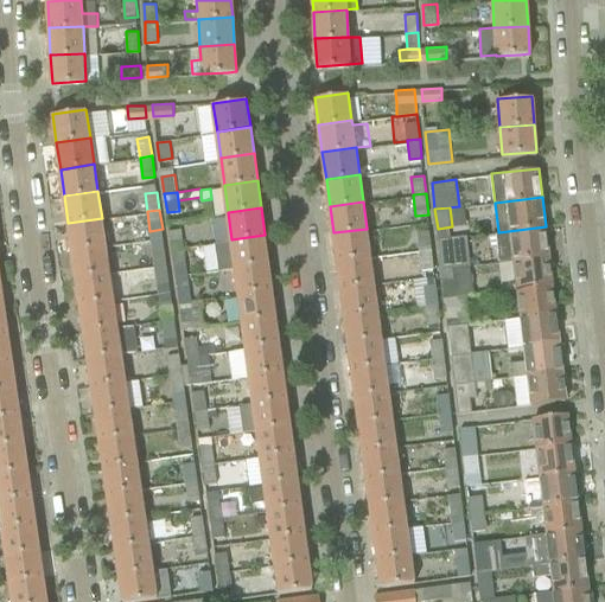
[(68,223),(72,250),(106,245),(102,218),(68,223)]
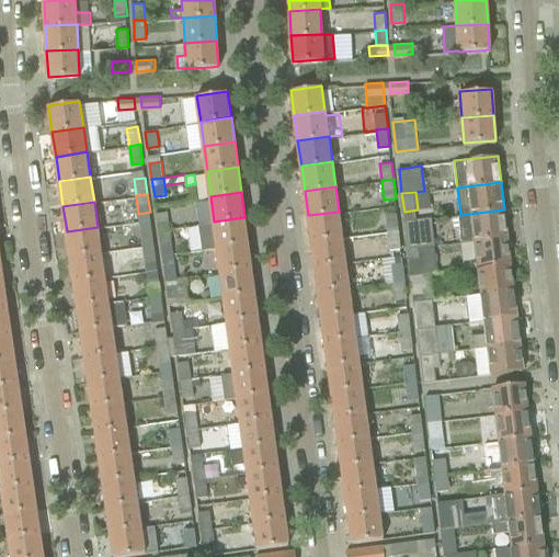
[(461,241),(475,240),(506,237),(504,209),(460,215),(458,215),(461,241)]
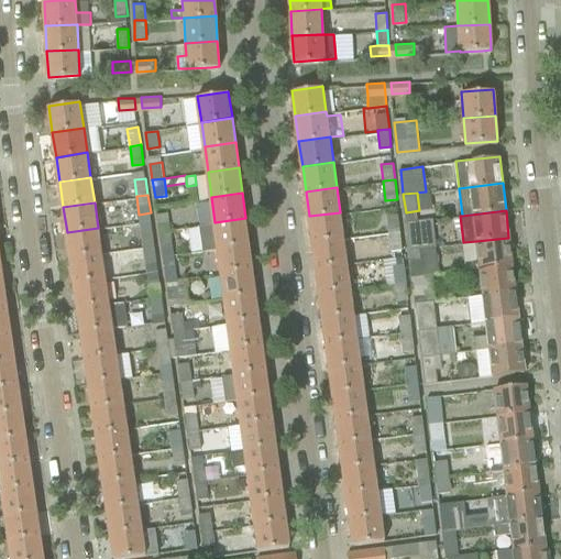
[(168,211),(157,214),(157,219),(160,230),(171,228),(169,217),(168,211)]
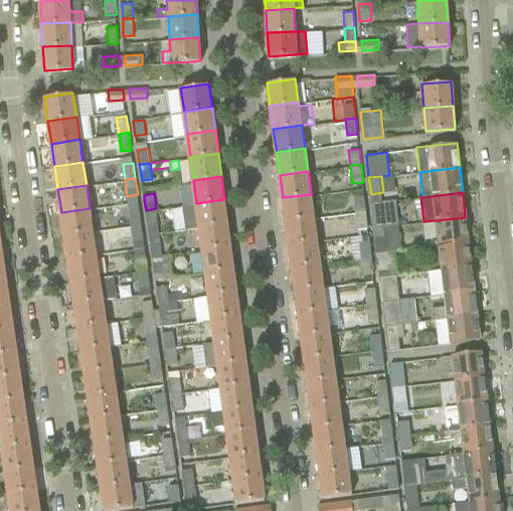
[(283,197),(286,220),(314,216),(311,194),(283,197)]
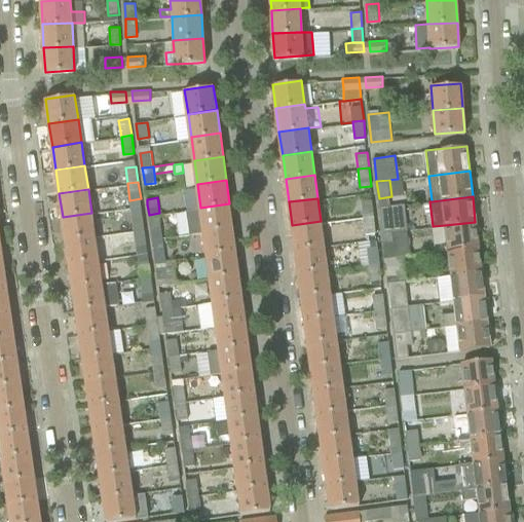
[(362,200),(364,216),(374,214),(373,199),(362,200)]
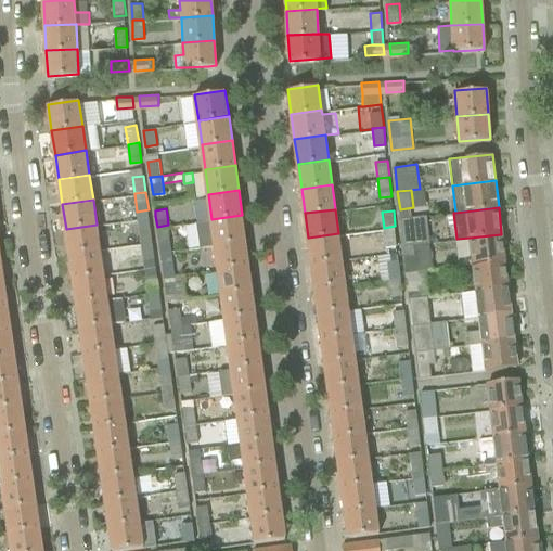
[(198,222),(195,223),(200,246),(202,245),(215,244),(245,240),(242,215),(211,219),(211,221),(198,222)]
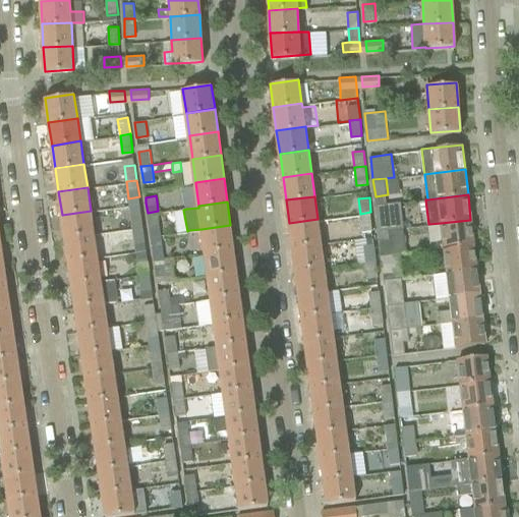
[(377,205),(379,229),(393,227),(390,203),(377,205)]
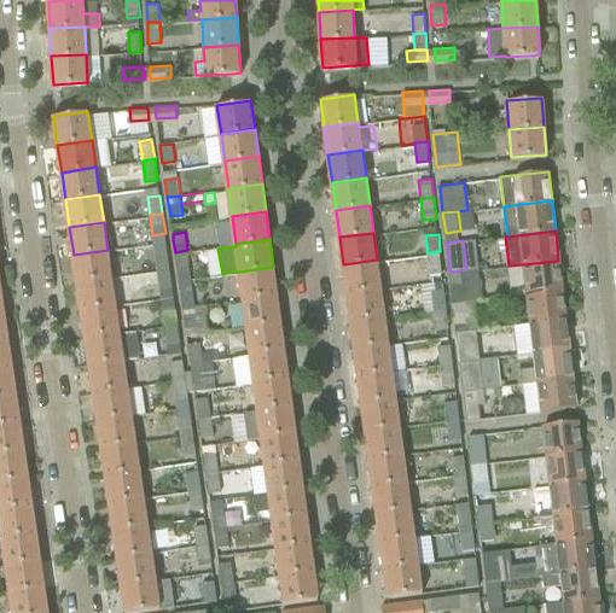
[(167,249),(155,251),(157,270),(170,268),(167,249)]
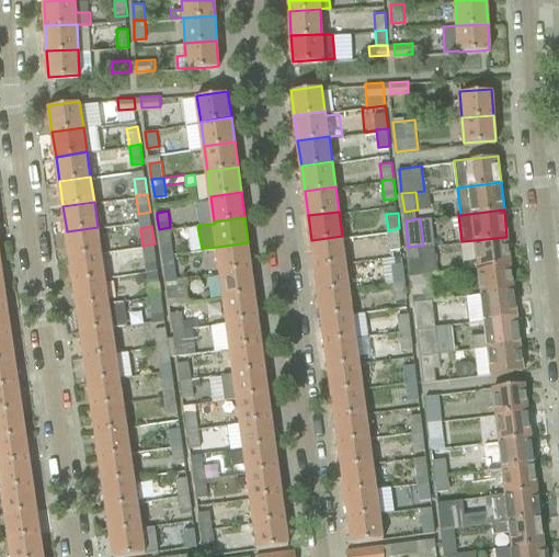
[(67,231),(70,256),(101,251),(98,227),(67,231)]
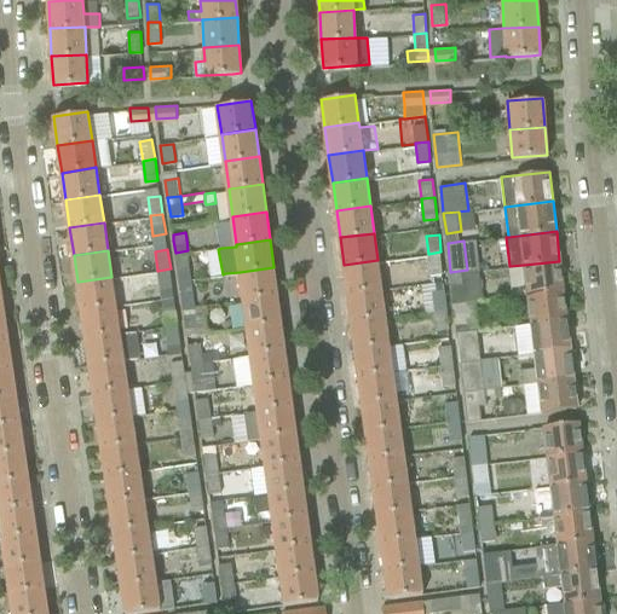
[(188,250),(176,253),(178,273),(191,271),(188,250)]
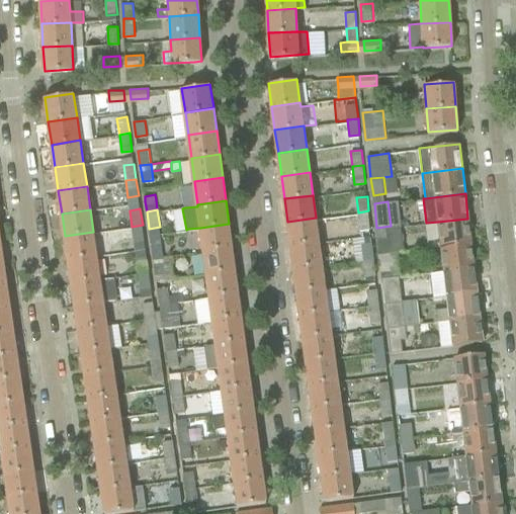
[(368,210),(358,212),(360,231),(370,230),(368,210)]
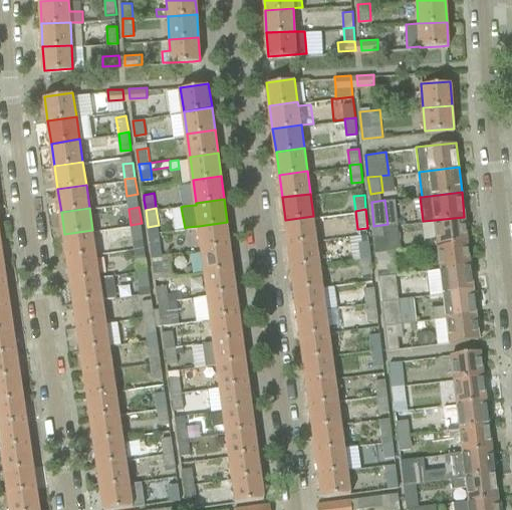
[(285,220),(288,243),(316,239),(313,216),(285,220)]
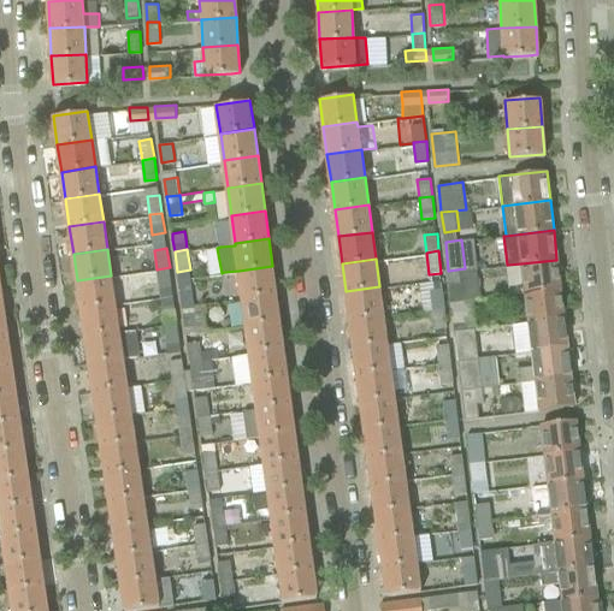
[(521,264),(525,292),(560,289),(556,260),(521,264)]
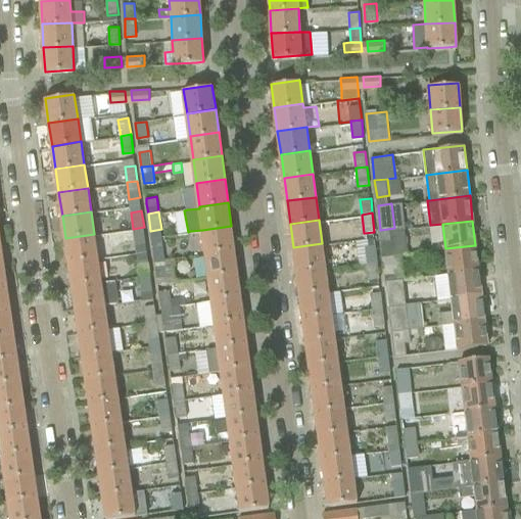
[(202,230),(205,253),(234,248),(231,226),(202,230)]
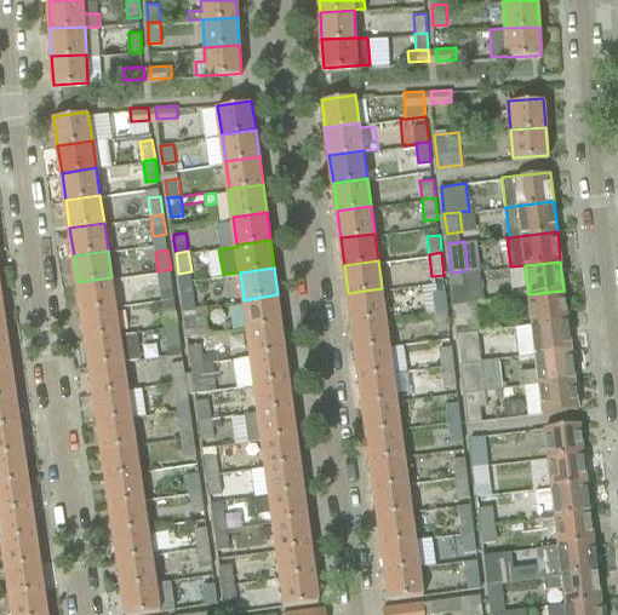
[(171,269),(158,271),(160,281),(161,289),(173,288),(171,269)]
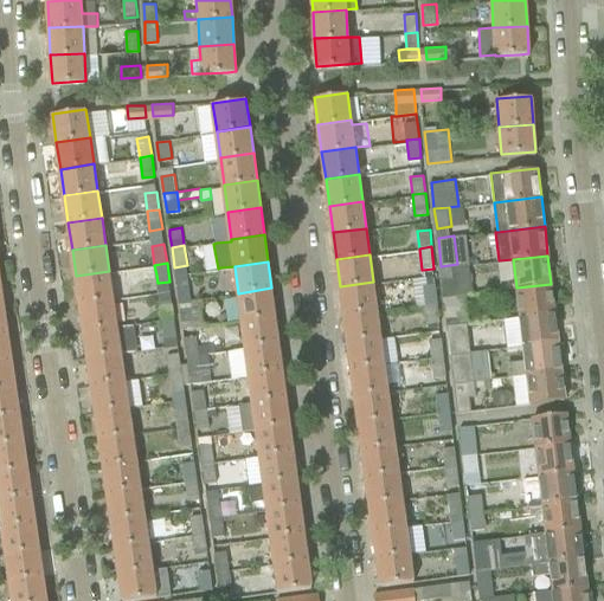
[(441,266),(439,266),(443,296),(474,292),(470,263),(457,264),(441,266)]
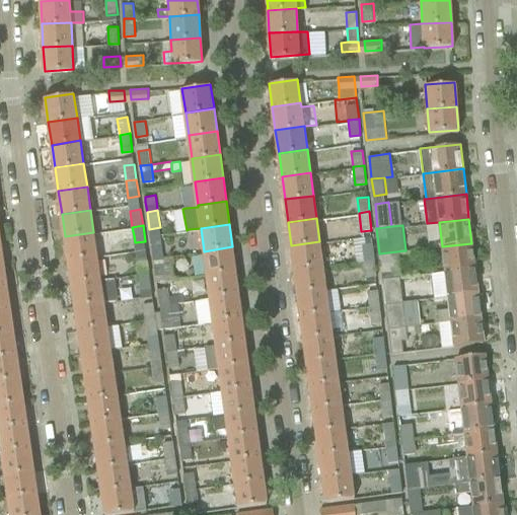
[(65,236),(68,260),(97,255),(93,232),(65,236)]
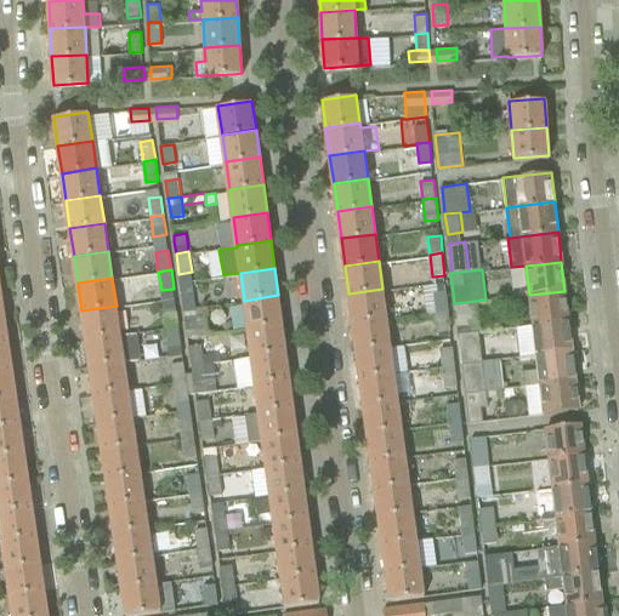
[(194,289),(181,290),(183,308),(197,307),(194,289)]
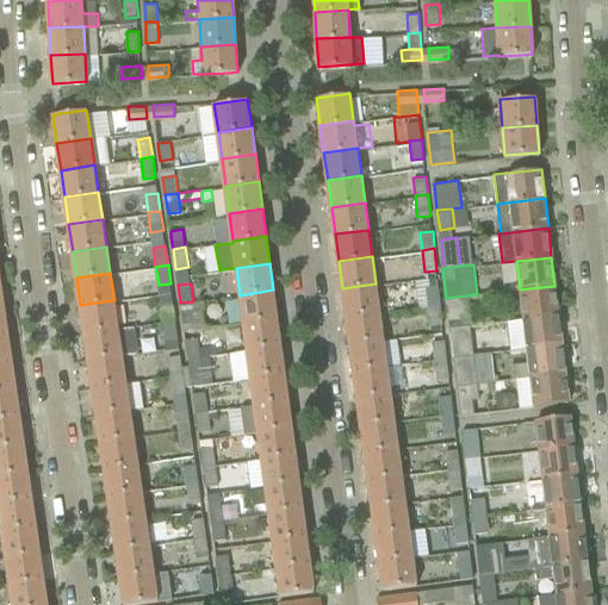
[(342,288),(346,316),(379,311),(376,284),(342,288)]
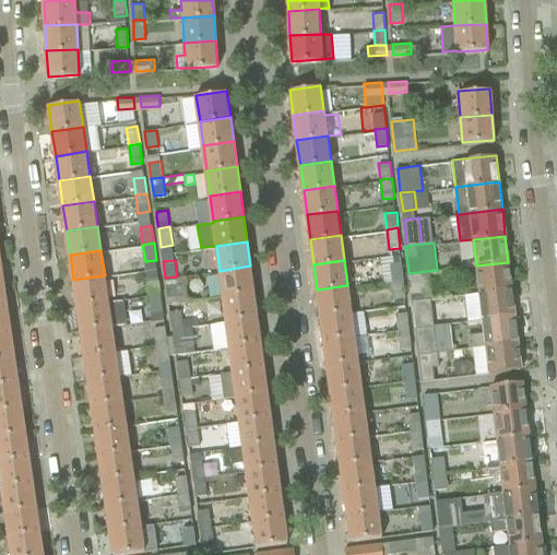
[(390,263),(392,280),(404,278),(402,262),(390,263)]
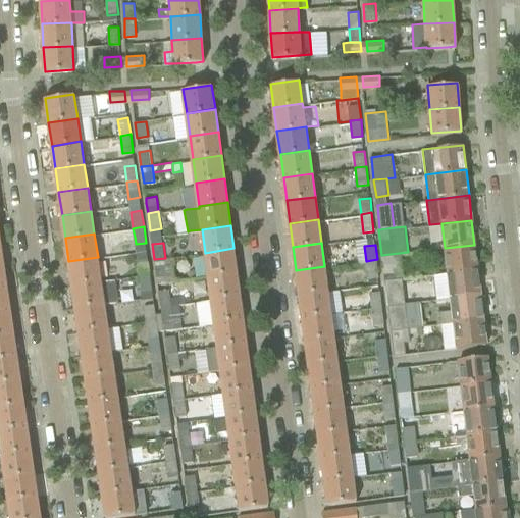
[(474,245),(445,248),(448,272),(477,269),(474,245)]
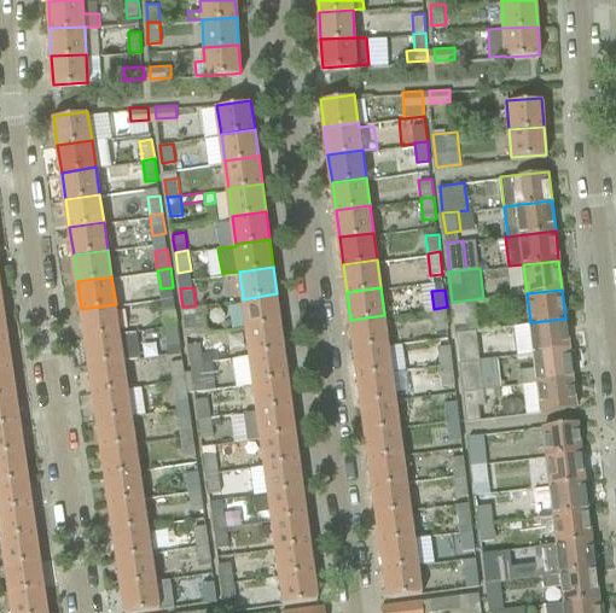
[(243,299),(247,326),(280,321),(277,293),(243,299)]
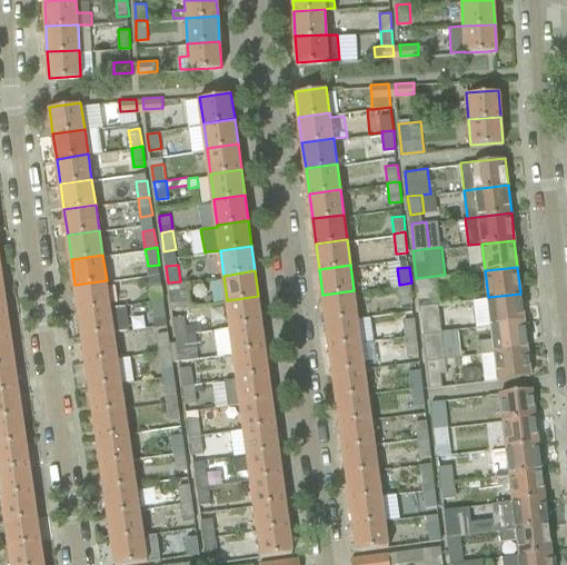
[(417,279),(418,290),(439,289),(438,277),(417,279)]
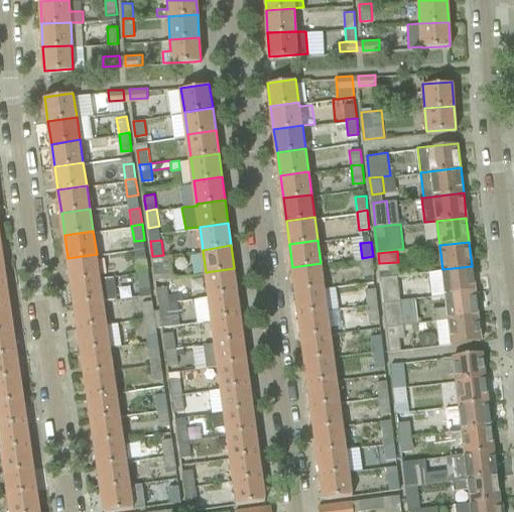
[(68,258),(72,281),(100,277),(97,254),(68,258)]
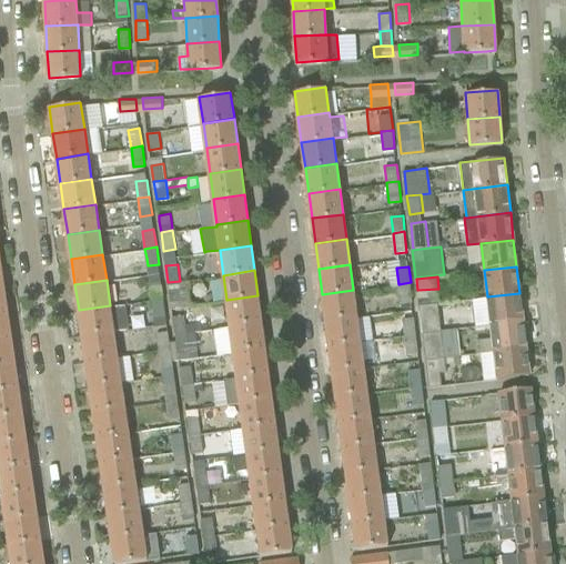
[(161,280),(149,282),(152,299),(163,298),(161,280)]
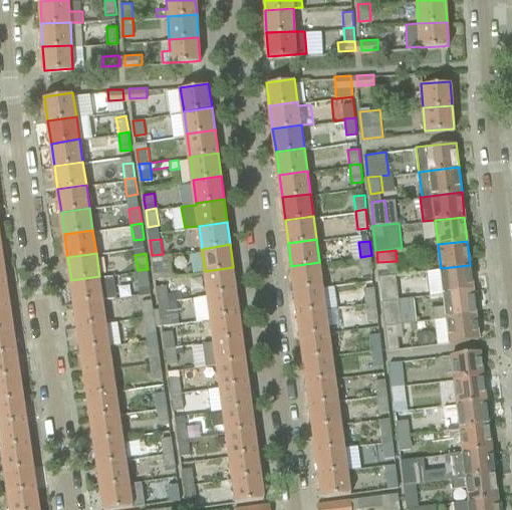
[(163,254),(152,255),(155,278),(166,276),(163,254)]
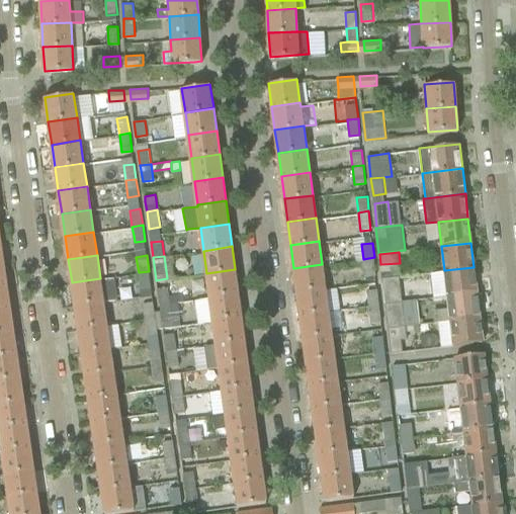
[(374,257),(363,259),(365,277),(376,275),(374,257)]
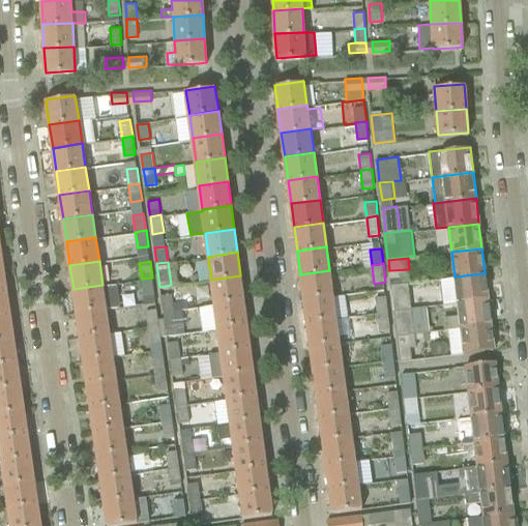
[(300,274),(303,298),(332,294),(329,270),(300,274)]
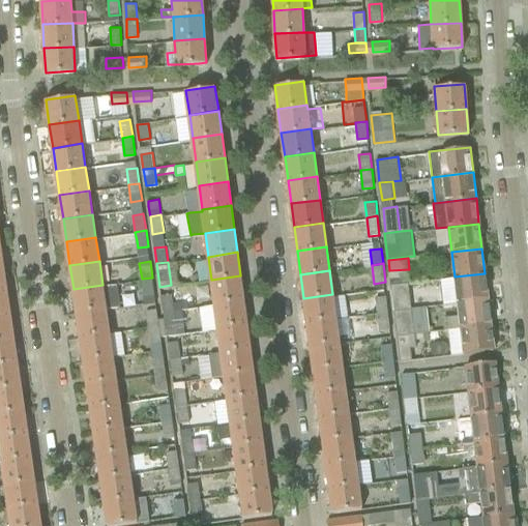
[(455,276),(441,279),(444,303),(458,301),(488,298),(485,273),(455,276)]
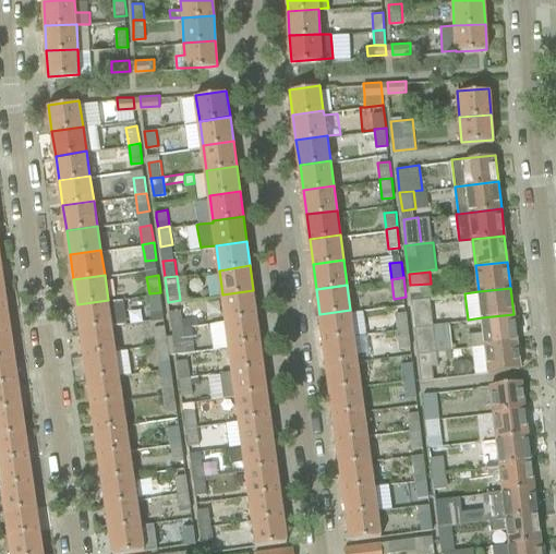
[(222,294),(226,320),(257,315),(253,290),(222,294)]
